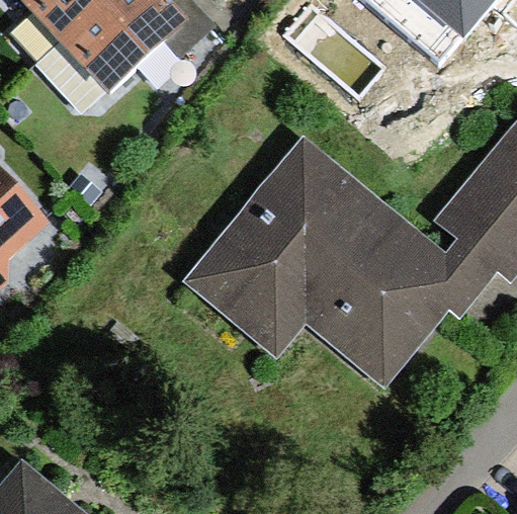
[(23,0),(62,40),(105,0),(23,0)]
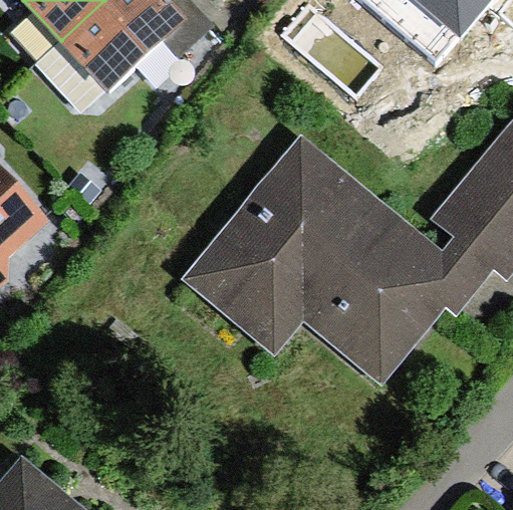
[(177,0),(172,5),(167,0),(104,0),(61,40),(108,90),(163,40),(178,56),(213,23),(191,0),(177,0)]
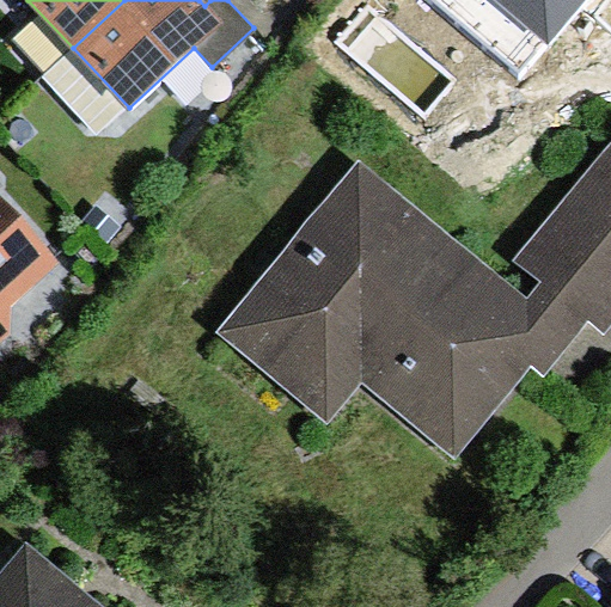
[(463,0),(537,62),(591,0),(463,0)]
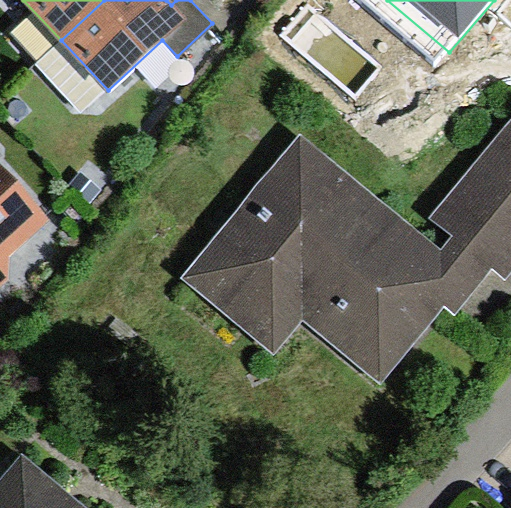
[(510,115),(427,218),(450,236),(492,270),(504,281),(510,272),(510,115)]
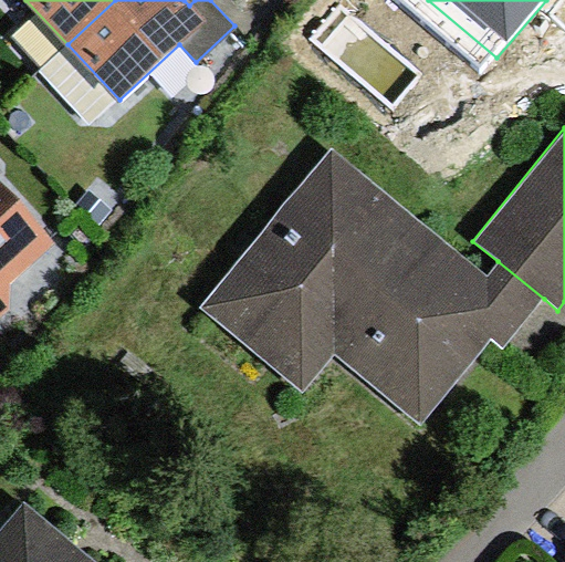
[(502,351),(544,299),(498,261),(483,279),(327,153),(200,309),(302,391),(331,354),(421,427),(490,342),(502,351)]
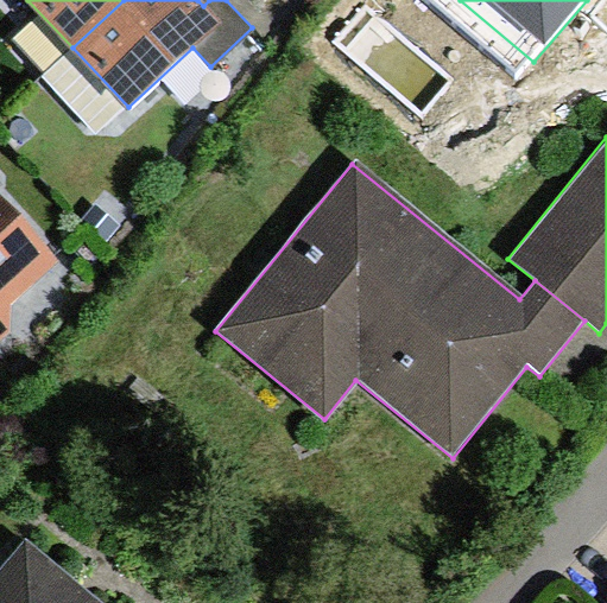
[(0,337),(10,330),(11,308),(56,266),(0,204),(0,337)]
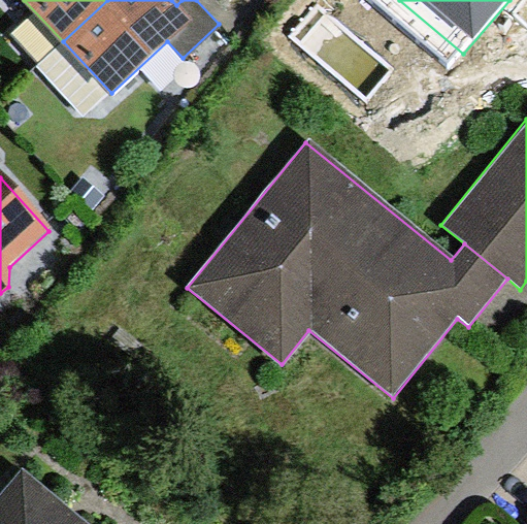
[(86,523),(18,468),(0,489),(0,523),(86,523)]
